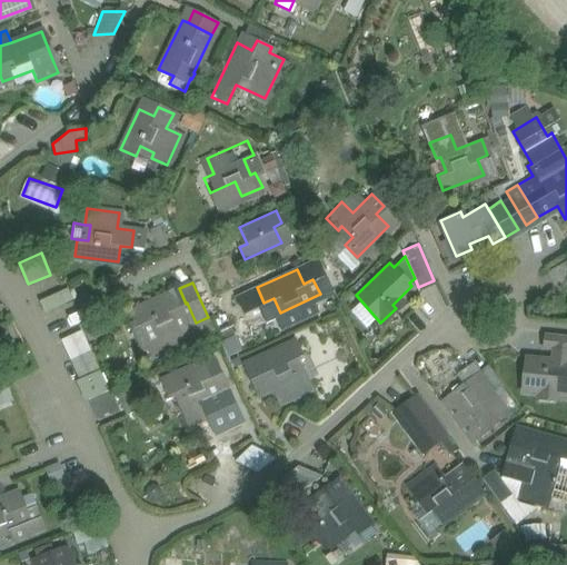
[(179,288),(173,284),(169,286),(170,293),(177,307),(186,304),(179,288)]
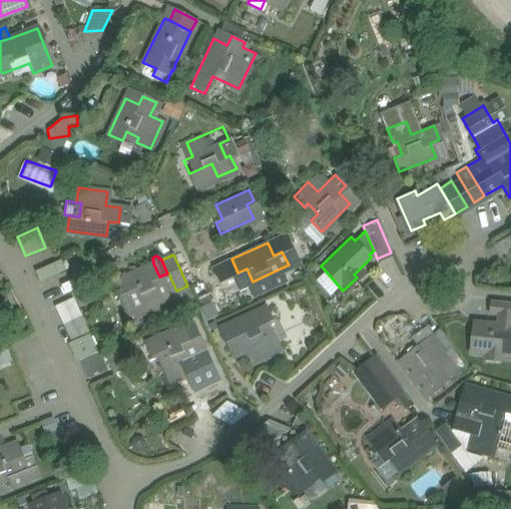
[(60,260),(36,270),(40,281),(65,270),(60,260)]
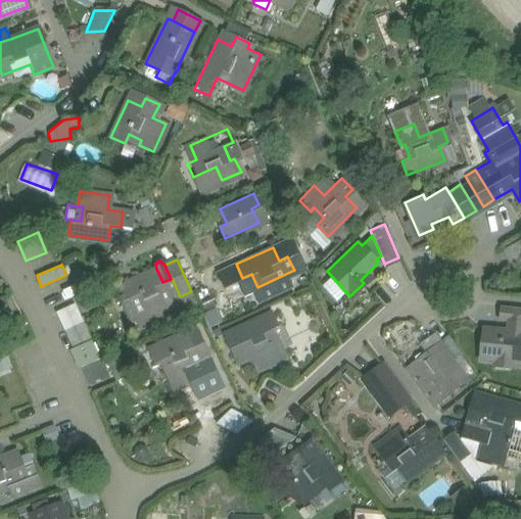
[(171,279),(162,282),(156,269),(120,286),(127,299),(135,295),(141,309),(137,311),(143,325),(184,305),(180,296),(172,278),(171,279)]
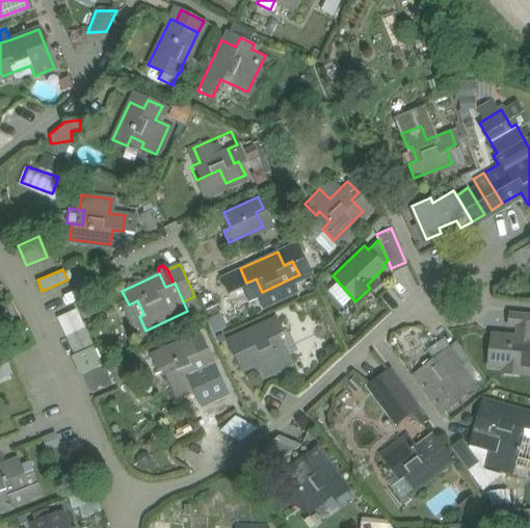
[(9,302),(0,305),(0,316),(14,312),(9,302)]
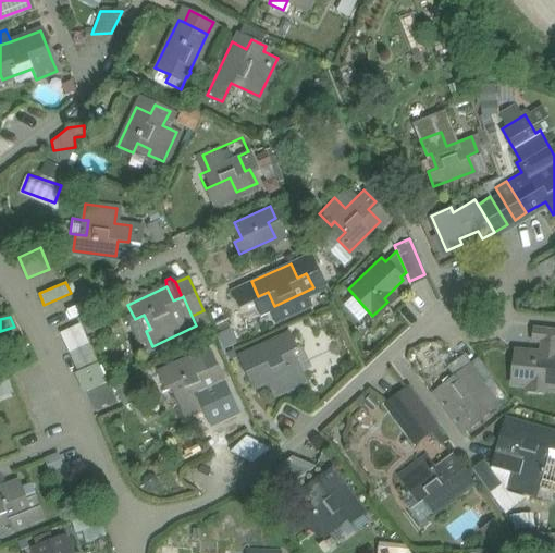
[(78,322),(59,332),(68,352),(88,343),(78,322)]
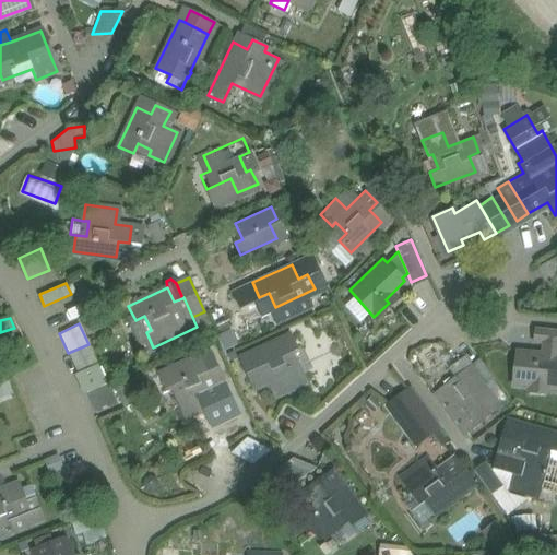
[(556,327),(535,325),(534,341),(556,343),(556,327)]
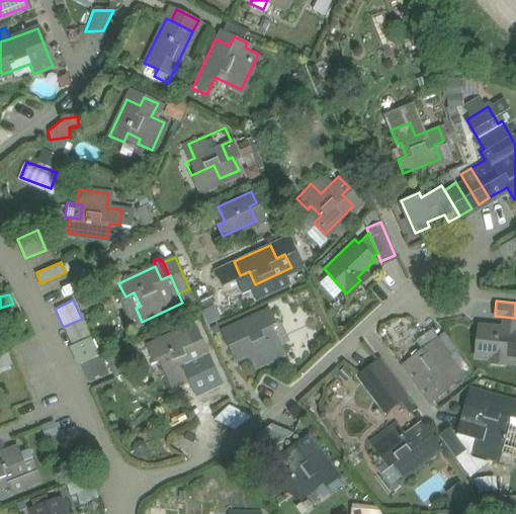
[(267,308),(231,325),(237,339),(228,343),(235,356),(248,350),(254,363),(281,351),(275,337),(271,339),(265,326),(273,322),(267,308)]
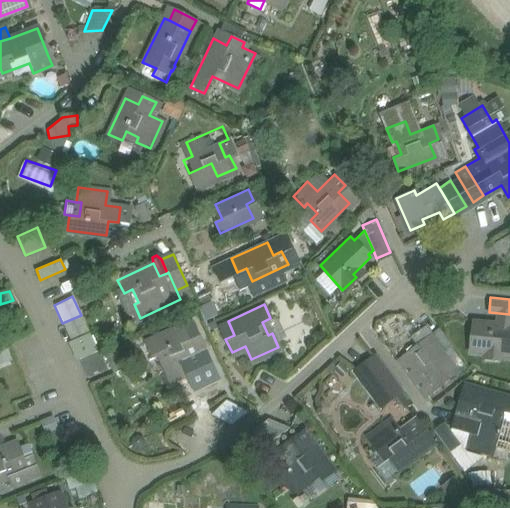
[(509,314),(497,313),(496,323),(478,321),(477,330),(472,329),(470,349),(484,351),(484,355),(498,357),(499,347),(509,348),(509,323),(508,324),(509,314)]
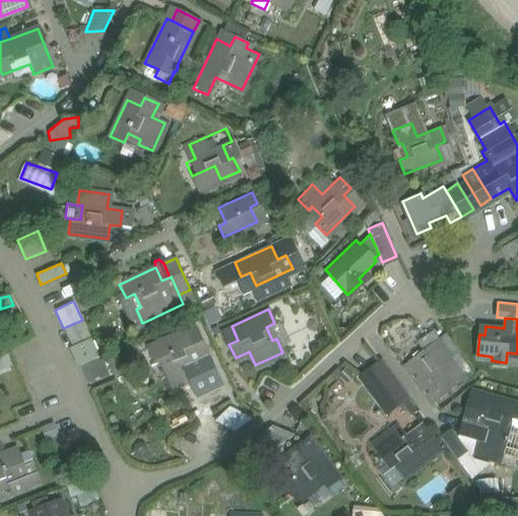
[(82,320),(63,328),(61,329),(70,347),(90,338),(82,320)]
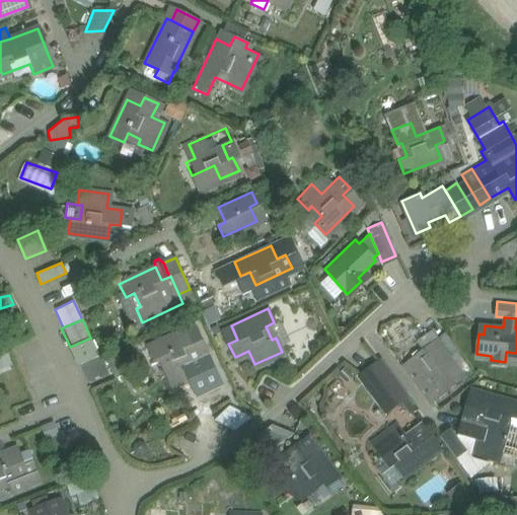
[(185,329),(148,347),(154,360),(163,356),(169,369),(165,371),(171,384),(190,376),(183,363),(206,353),(200,339),(191,343),(185,329)]
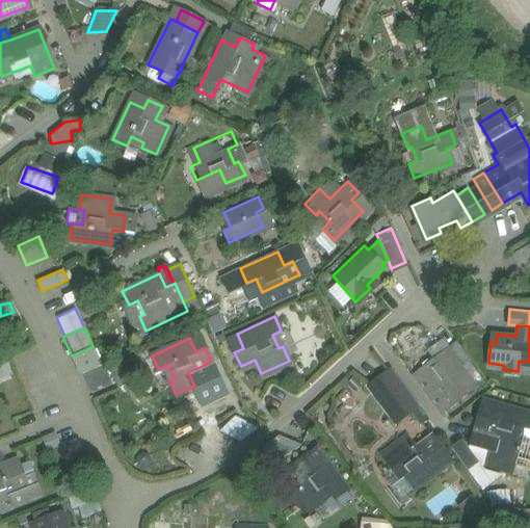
[(468,358),(455,341),(433,358),(436,362),(449,352),(458,365),(468,358)]
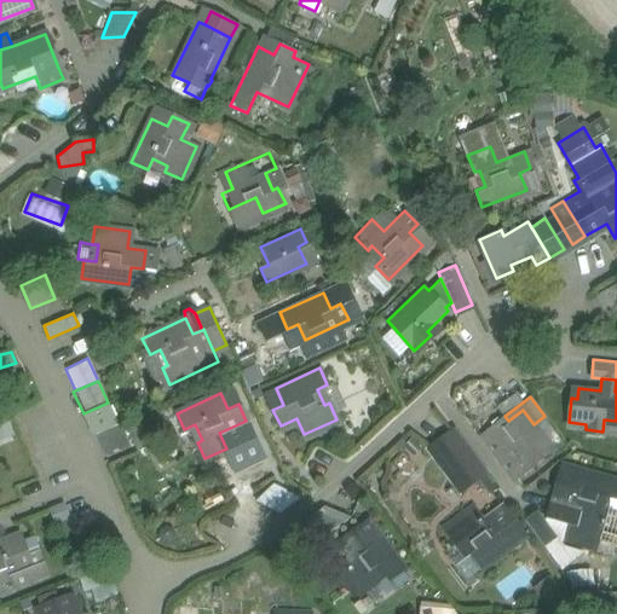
[(523,410),(508,421),(505,416),(479,434),(511,478),(536,458),(526,445),(541,434),(534,424),(523,410)]
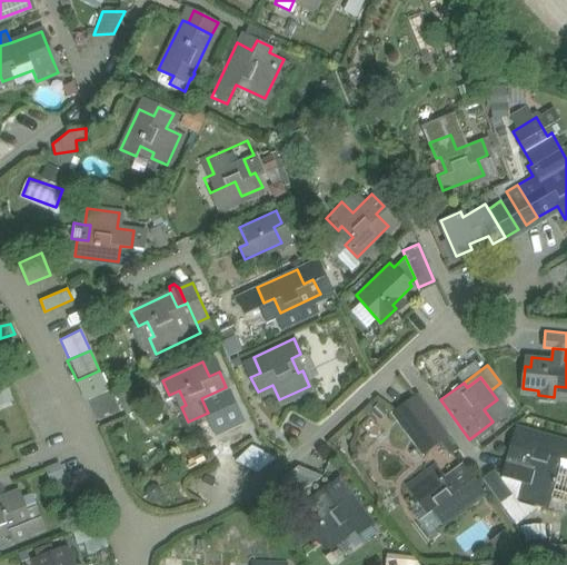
[(105,380),(82,390),(87,400),(109,390),(105,380)]
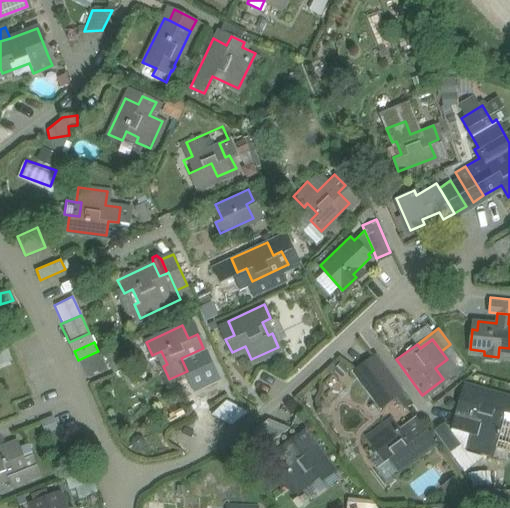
[(98,351),(78,360),(82,369),(102,360),(98,351)]
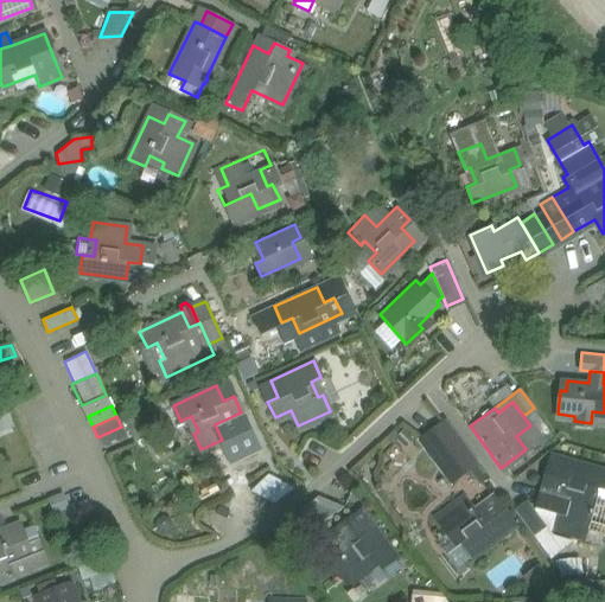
[(443,421),(419,439),(438,465),(463,447),(443,421)]
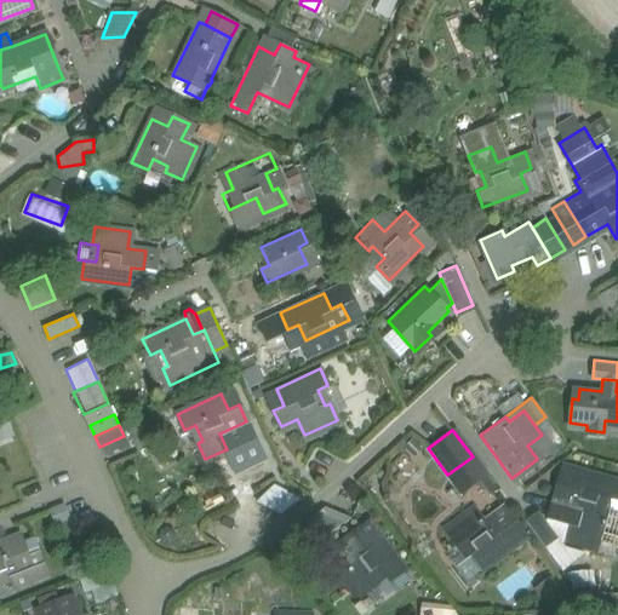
[(617,480),(567,466),(562,483),(556,481),(547,516),(565,521),(599,530),(604,513),(617,517),(617,480)]
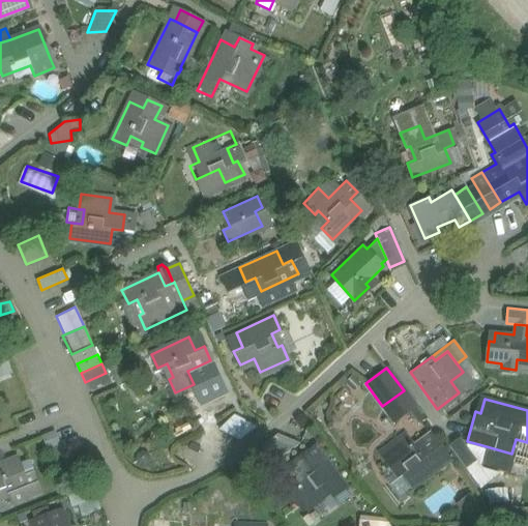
[(228,421),(223,418),(217,428),(238,438),(255,427),(254,422),(233,412),(228,421)]
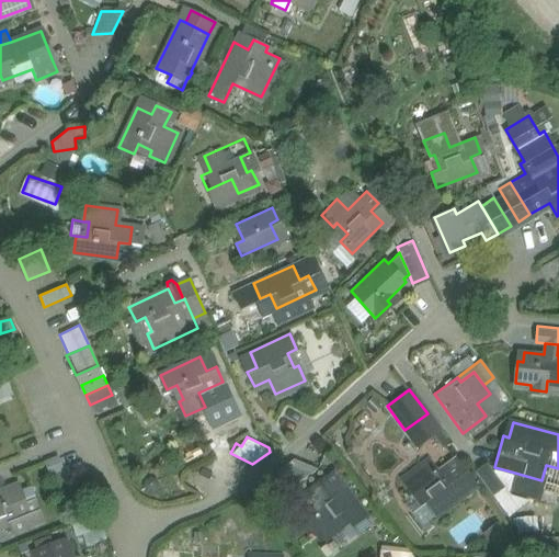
[(291,481),(308,469),(297,454),(280,467),(291,481)]
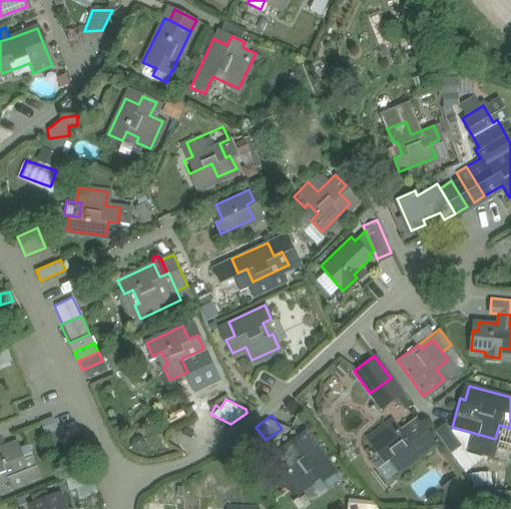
[(412,421),(400,430),(391,418),(367,435),(377,448),(380,445),(398,469),(421,451),(423,453),(431,447),(412,421)]
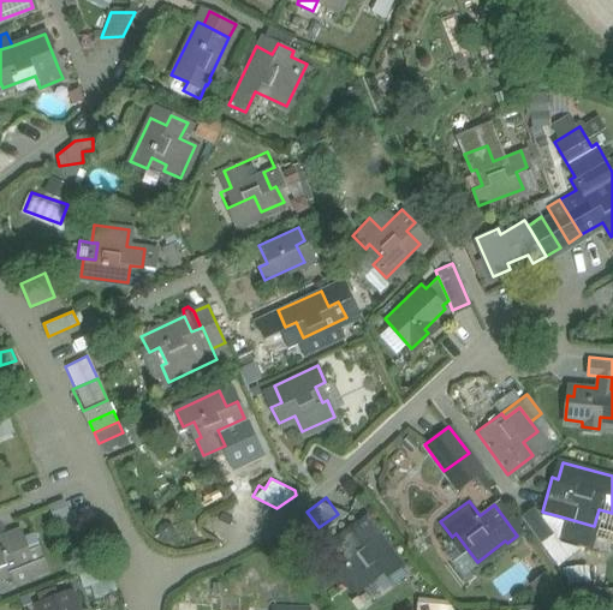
[(551,530),(534,506),(519,515),(537,539),(551,530)]
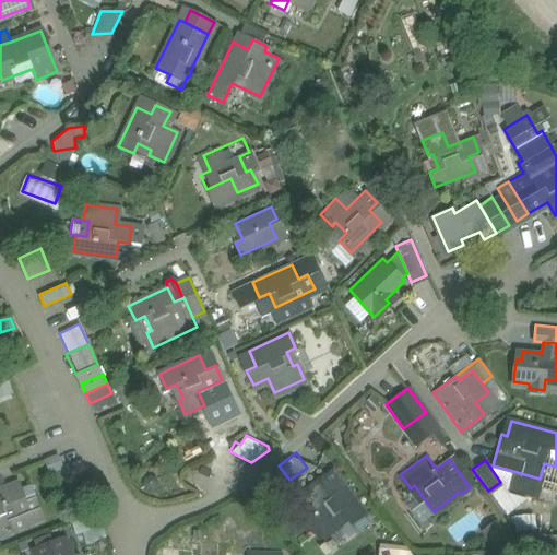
[(363,511),(330,469),(304,488),(320,509),(307,519),(320,536),(333,527),(330,522),(343,514),(348,521),(363,511)]
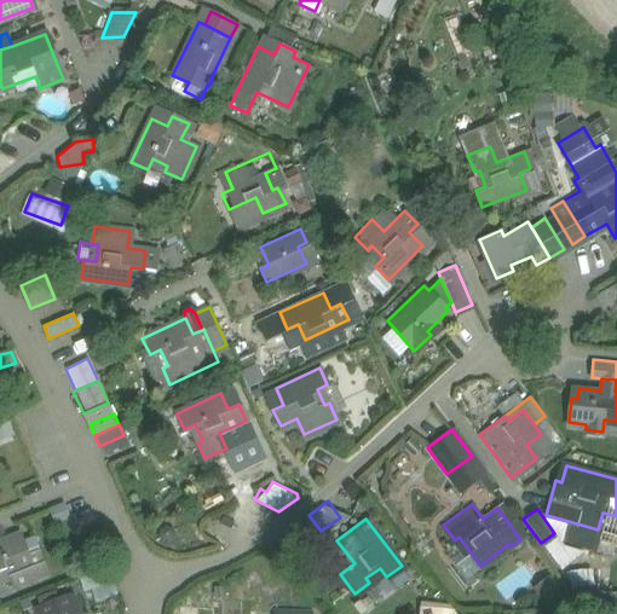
[(598,529),(564,520),(558,538),(593,548),(598,529)]
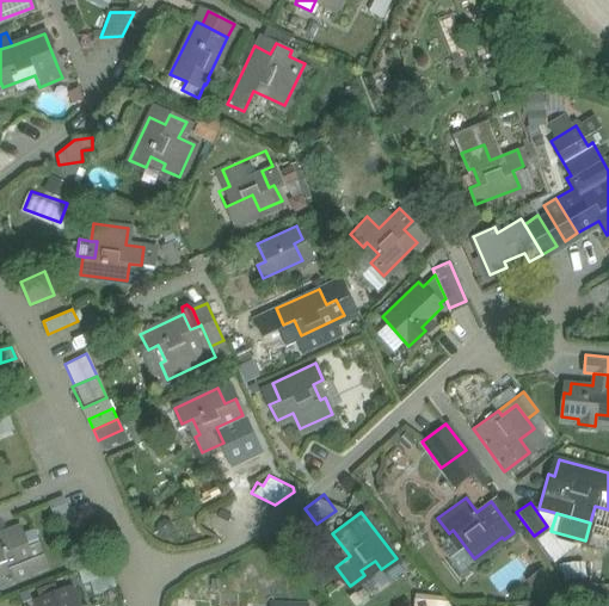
[(0,572),(10,569),(13,580),(47,567),(38,545),(28,549),(25,544),(14,548),(8,532),(0,535),(0,572)]
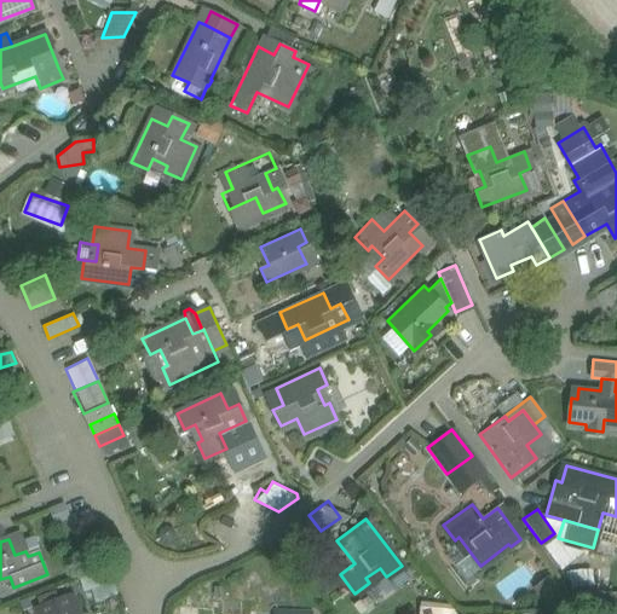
[(107,566),(79,575),(85,592),(111,581),(107,566)]
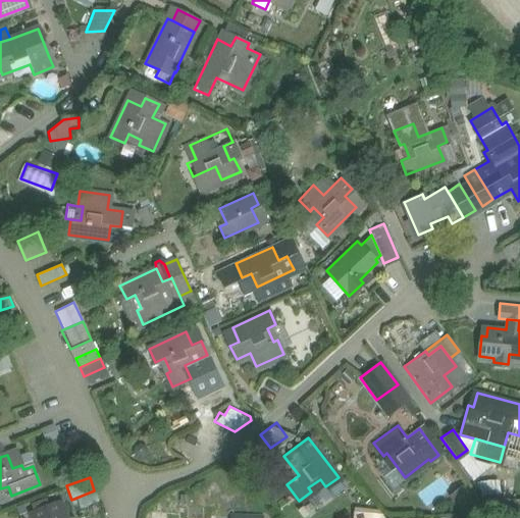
[(49,516),(45,507),(31,513),(33,517),(65,517),(63,511),(49,516)]
